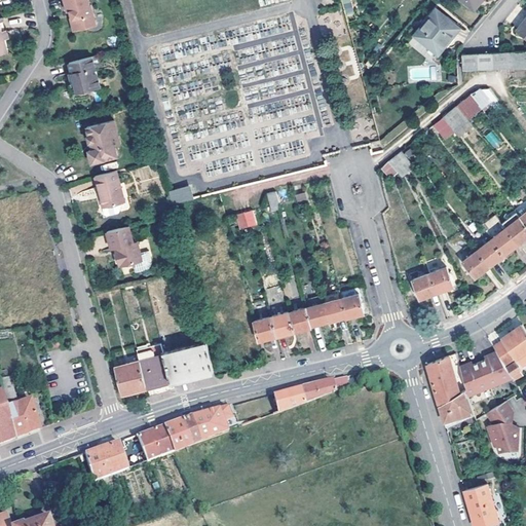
[(89,0),(66,0),(68,10),(71,9),(72,12),(76,29),(98,24),(92,4),(90,4),(89,0)]
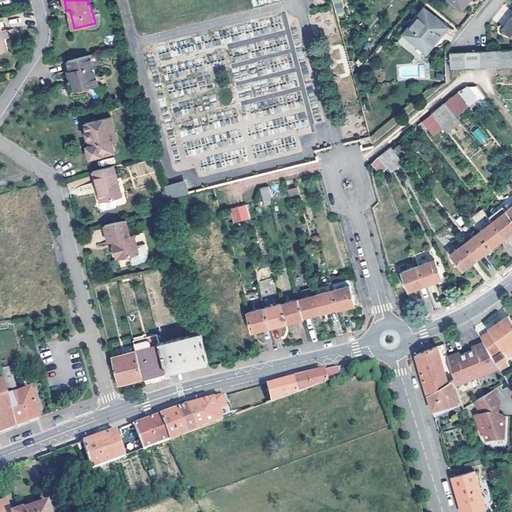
[(331,0),(337,16),(345,13),(341,0),(331,0)]
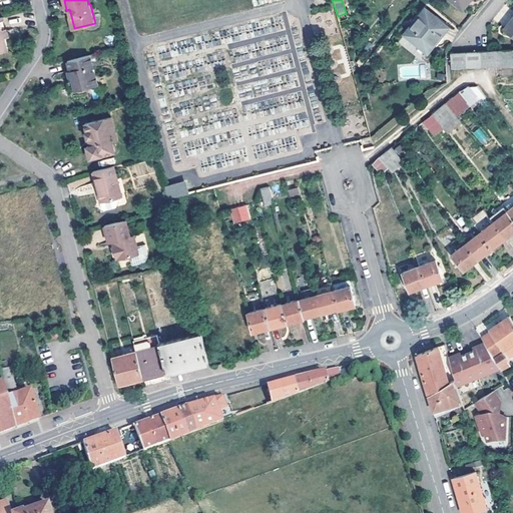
[(468,0),(450,0),(461,9),(468,0)]
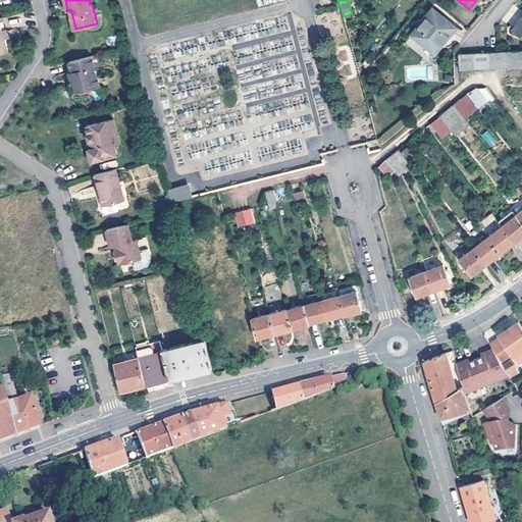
[(415,39),(433,54),(445,40),(456,28),(432,7),(414,31),(419,35),(415,39)]
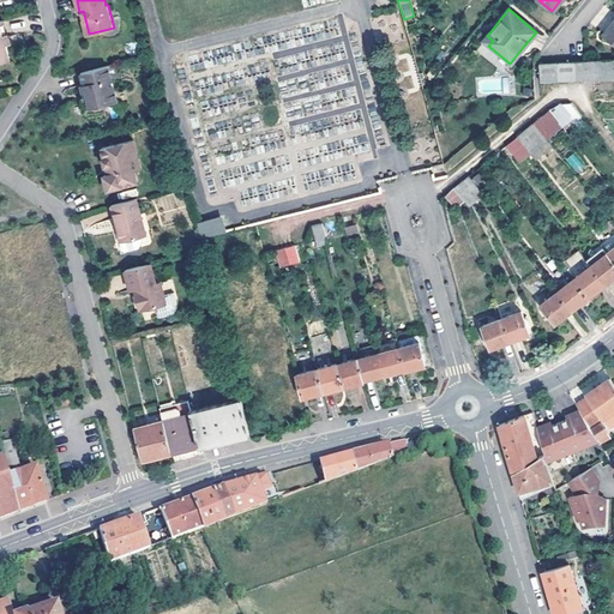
[(613,20),(603,35),(613,42),(613,20)]
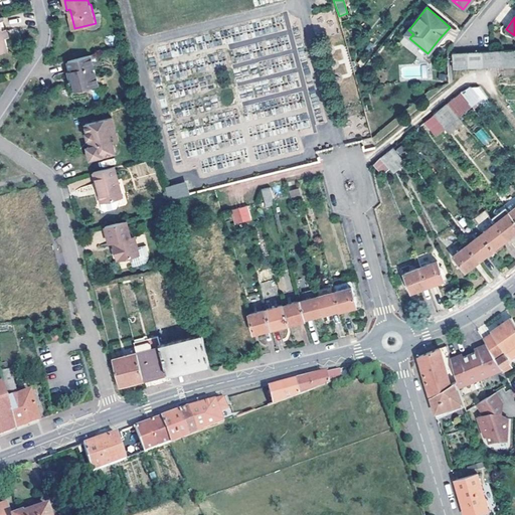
[(0,22),(0,51),(9,49),(6,36),(8,36),(7,32),(6,29),(2,30),(0,22)]
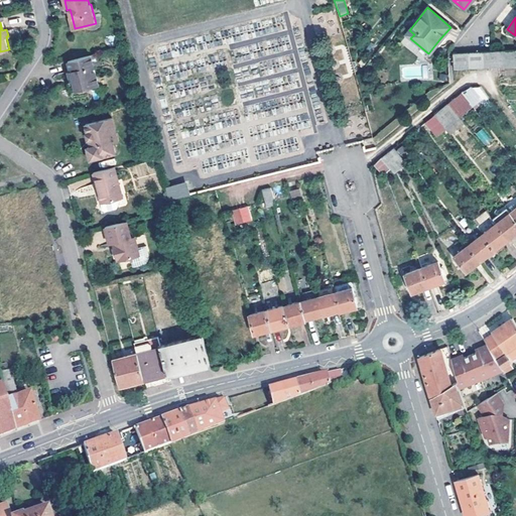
[(409,30),(405,34),(410,38),(414,34),(409,30)]
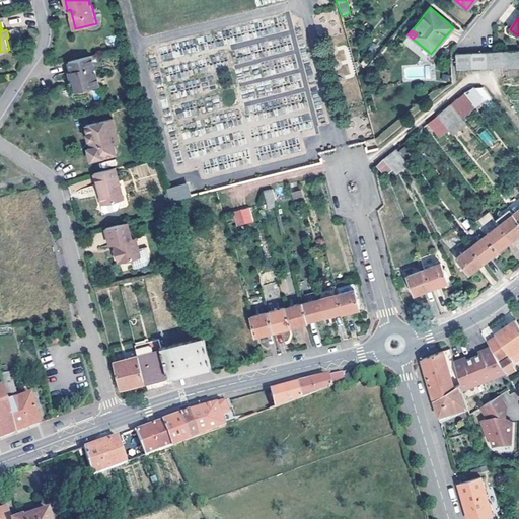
[(518,49),(455,53),(456,69),(518,65),(518,49)]
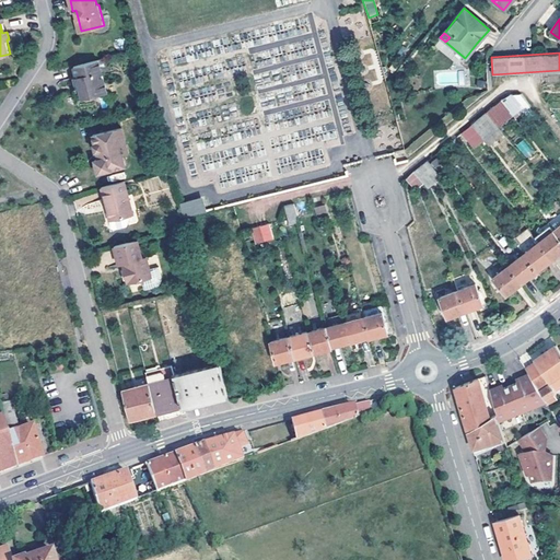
[(107,58),(74,67),(78,77),(74,77),(77,83),(79,83),(80,85),(80,88),(78,89),(74,89),(78,100),(107,92),(103,70),(109,69),(107,58)]
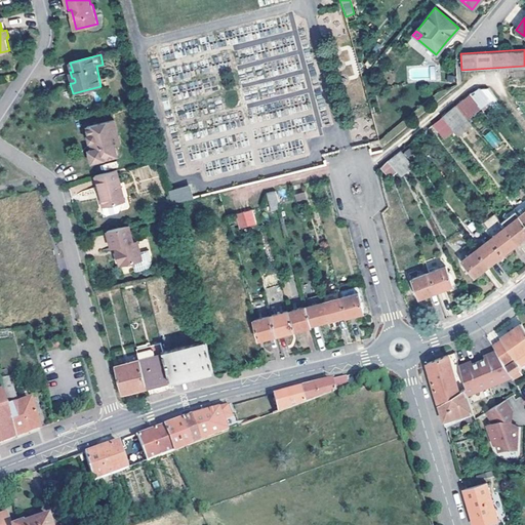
[(472,92),(484,108),(485,109),(499,98),(491,87),(481,86),(472,92)]
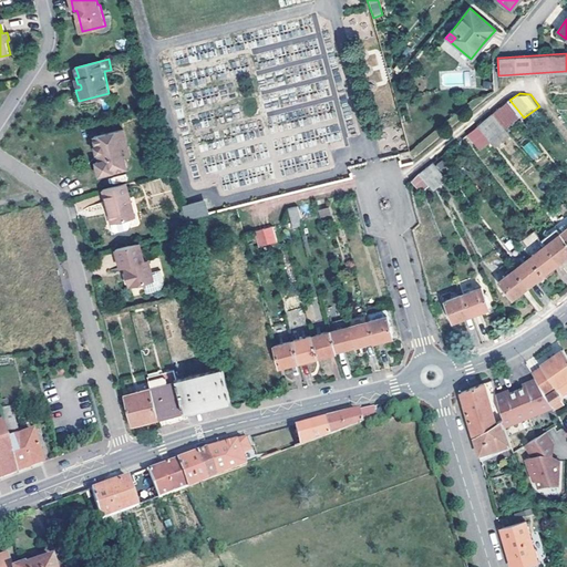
[(508,129),(523,116),(509,100),(495,112),(508,129)]
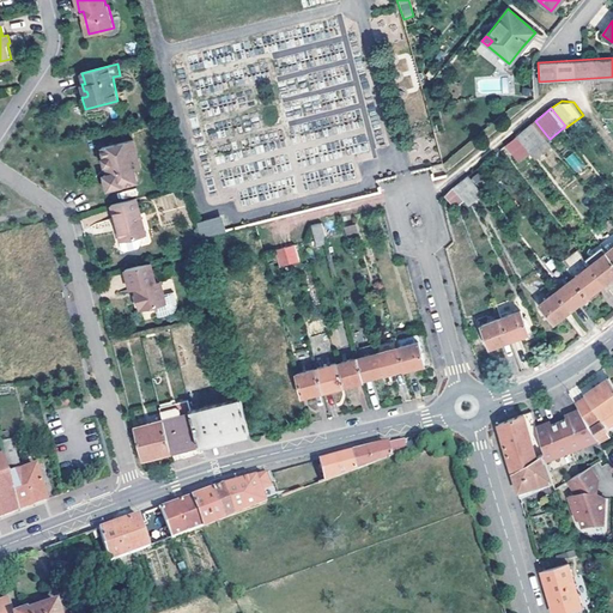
[(520,134),(534,153),(550,139),(535,121),(520,134)]
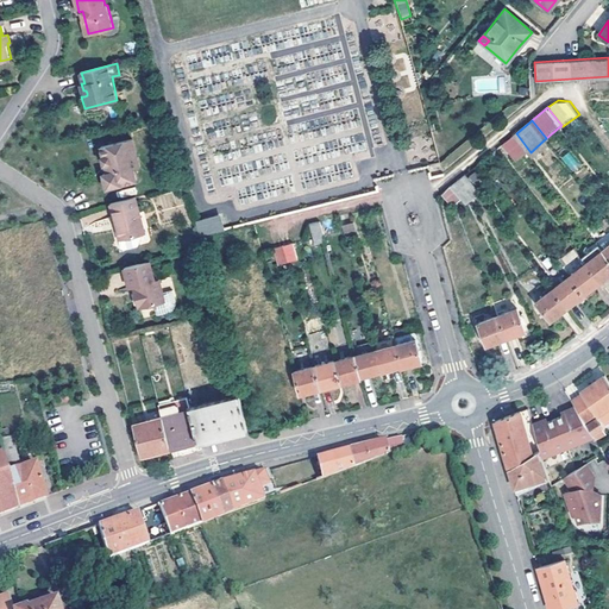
[(516,133),(506,144),(520,161),(531,152),(516,133)]
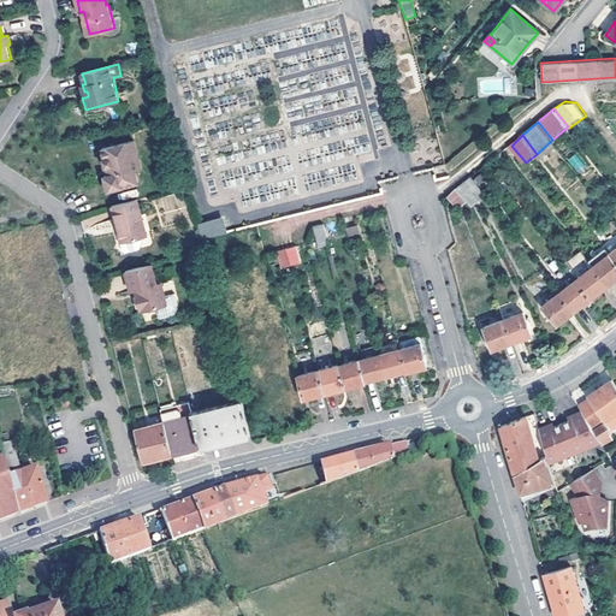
[(135,138),(104,147),(105,157),(104,157),(105,165),(107,165),(111,164),(111,169),(112,173),(108,173),(106,175),(108,189),(138,182),(136,169),(134,158),(140,157),(135,138)]
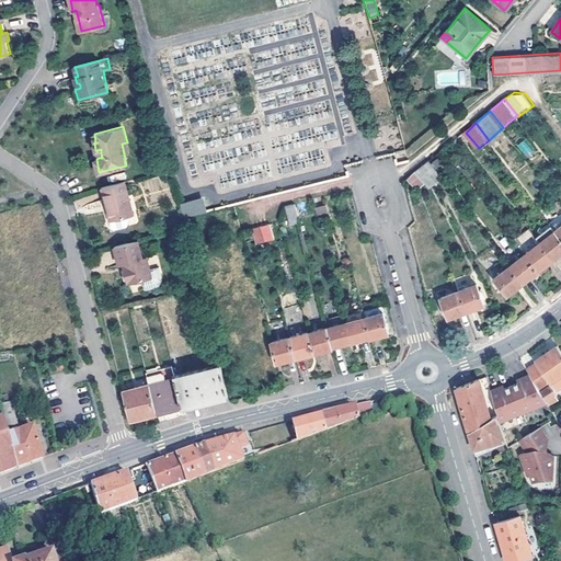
[(524,140),(517,147),(529,159),(536,152),(524,140)]
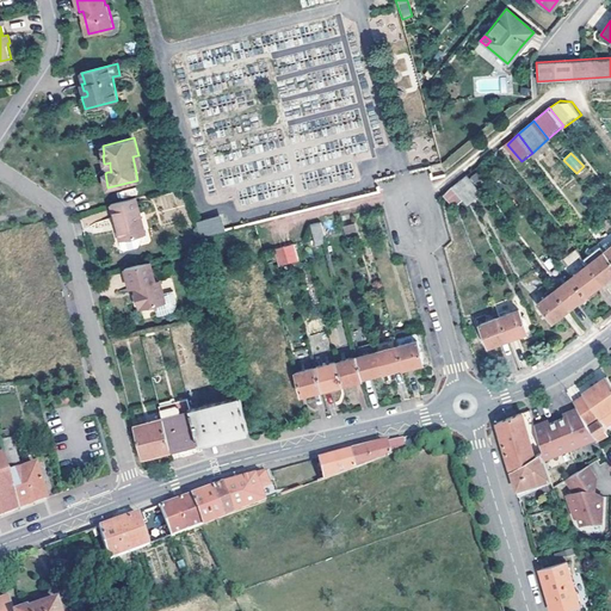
[(318,161),(318,160),(278,164),(272,166),(275,185),(279,185),(281,193),(291,189),(291,192),(307,191),(339,178),(320,179),(313,164),(318,161)]
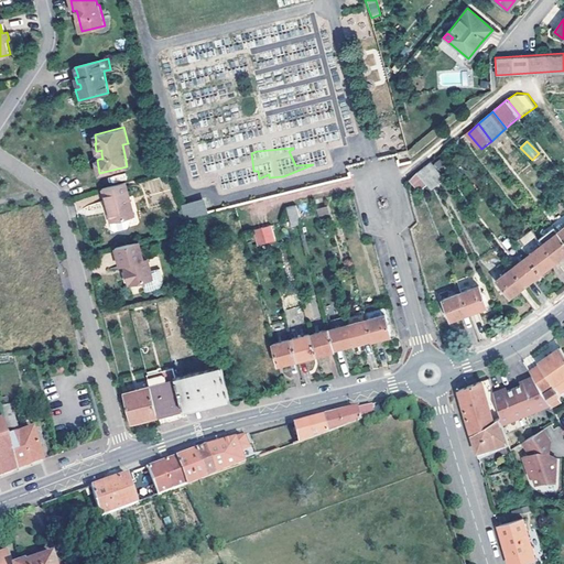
[(434,162),(422,173),(431,183),(437,191),(449,181),(434,162)]
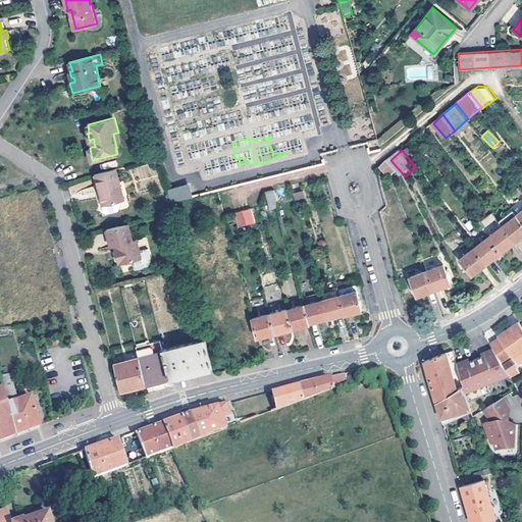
[(390,160),(383,165),(392,175),(399,169),(390,160)]
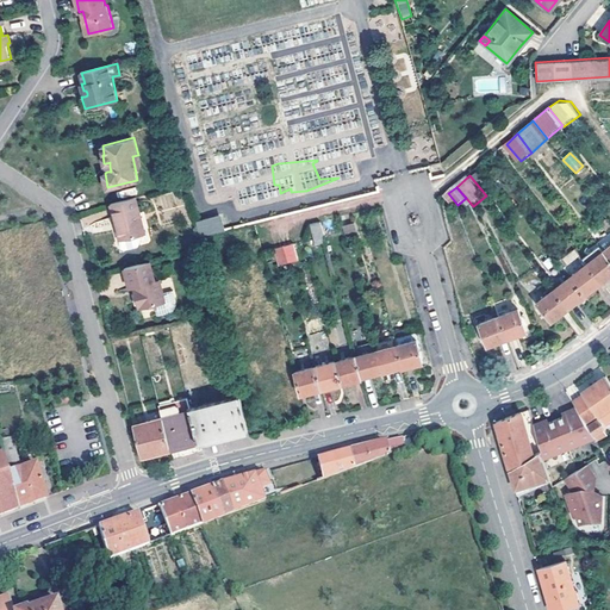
[(137,198),(111,204),(116,222),(118,221),(119,224),(119,228),(117,229),(123,247),(125,249),(138,246),(141,242),(138,235),(147,232),(137,197),(137,198)]
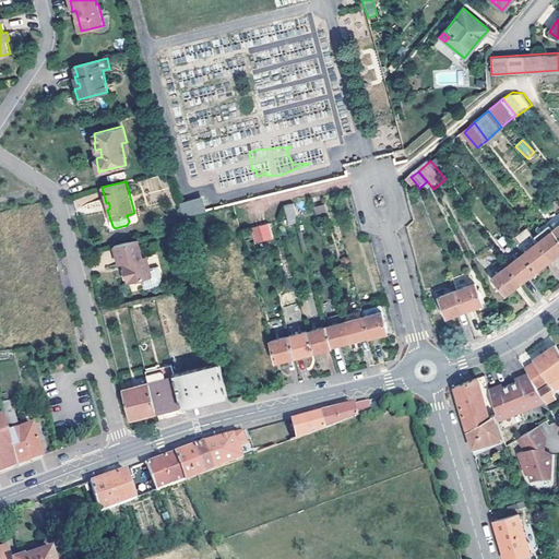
[(186,214),(204,211),(201,197),(182,201),(186,214)]
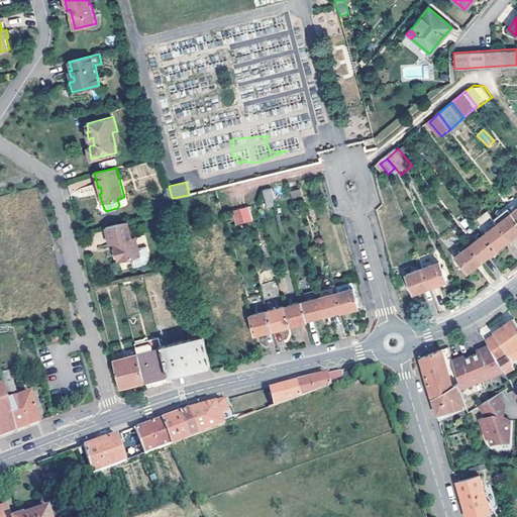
[(264,191),(263,192),(267,209),(276,208),(272,189),(264,191)]
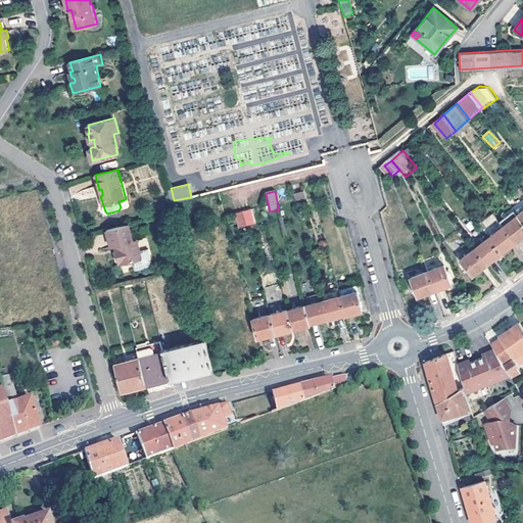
[(303,191),(293,194),(297,207),(306,204),(303,191)]
